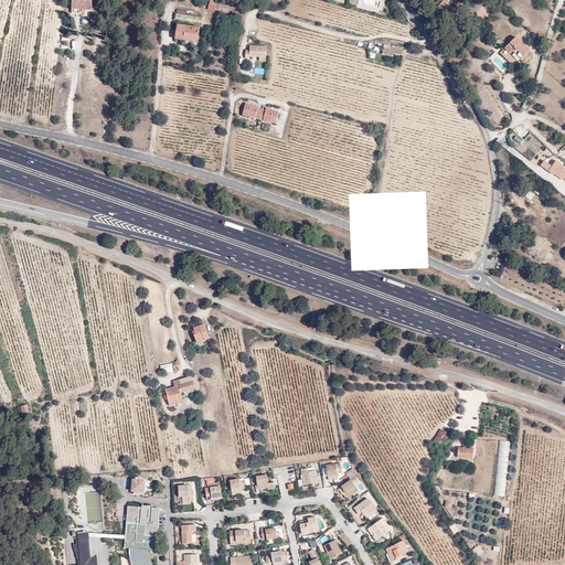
[(457,4),(450,0),(444,10),(450,14),(457,4)]
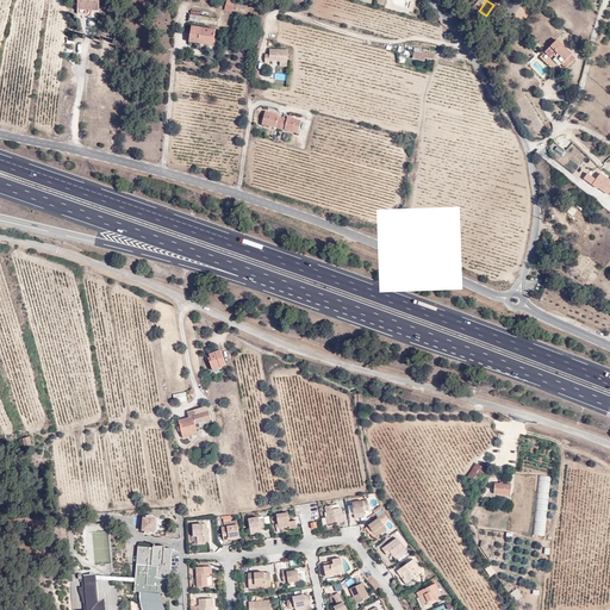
[(192,14),(191,20),(219,24),(221,18),(192,14)]
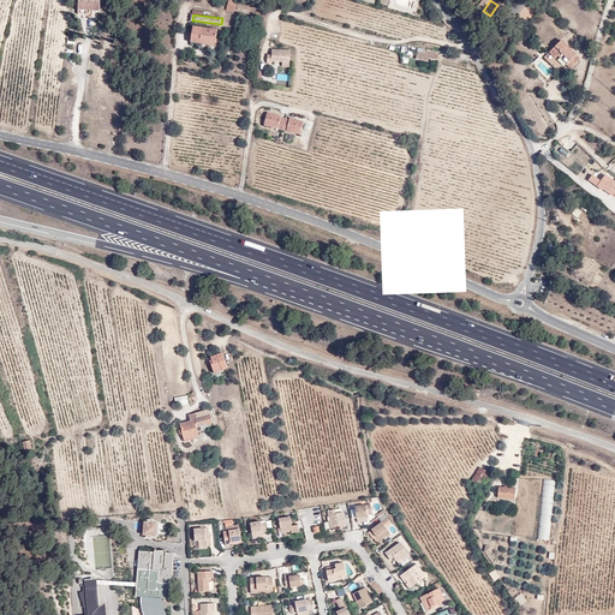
[(204,41),(218,43),(220,29),(196,25),(193,42),(204,43),(204,41)]
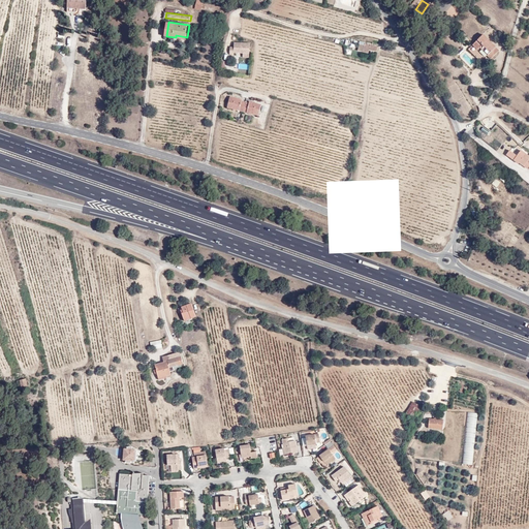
[(479,45),(488,54),(491,57),(499,49),(495,44),(495,45),(483,33),(472,43),(477,49),(479,45)]
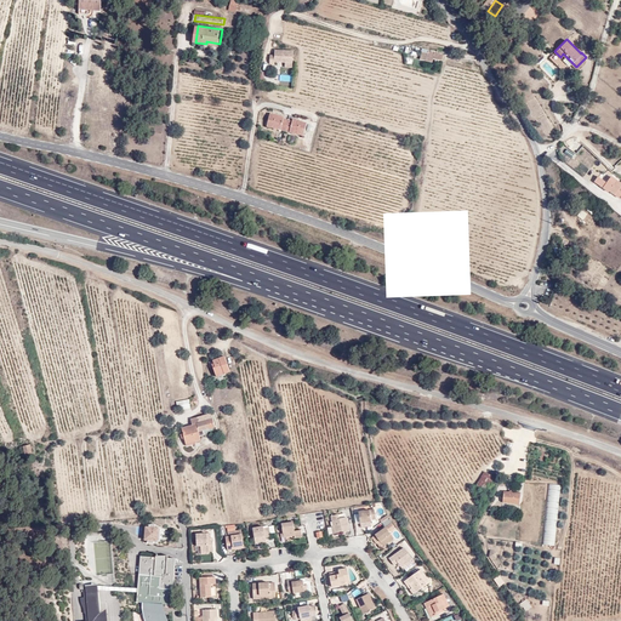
[(274,55),(269,55),(269,63),(274,63),(274,61),(292,62),(292,50),(274,50),(274,55)]
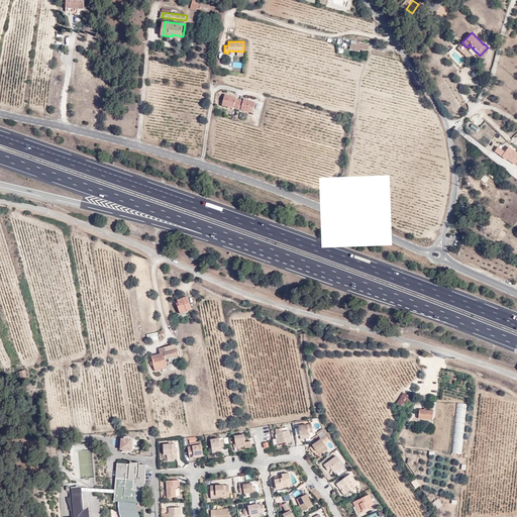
[(353,43),(352,49),(362,52),(363,48),(370,50),(371,45),(357,42),(356,43),(353,43)]
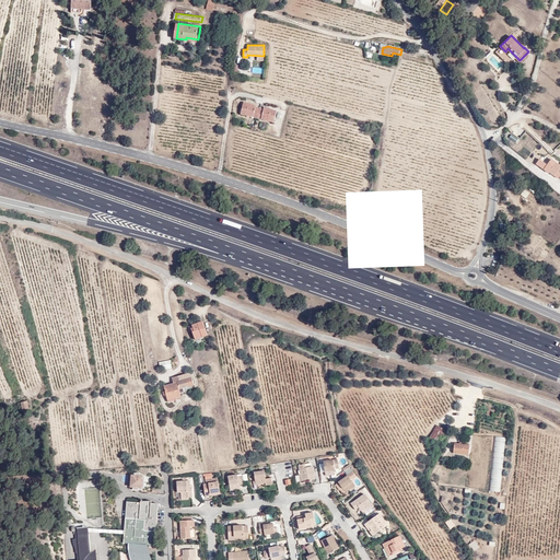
[(255,116),(259,117),(261,107),(258,106),(258,105),(246,102),(243,115),(255,117),(255,116)]
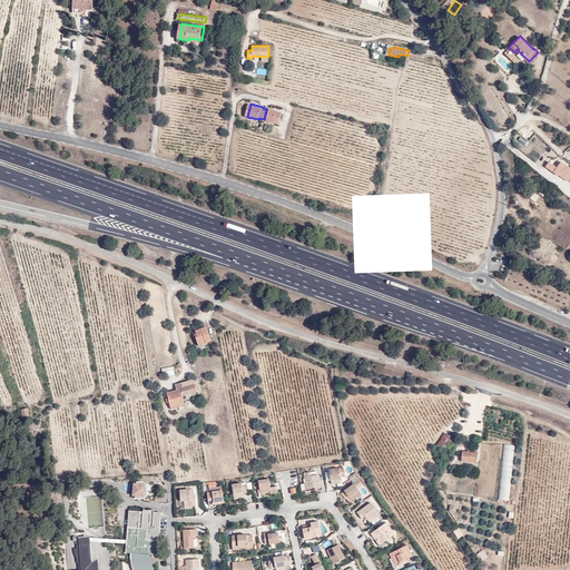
[(271,110),(266,109),(264,119),(267,120),(267,121),(281,125),(283,112),(271,109),(271,110)]
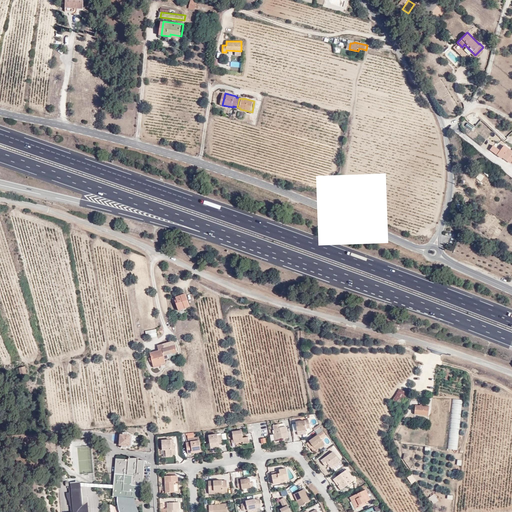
[(511,150),(509,148),(503,156),(511,163),(511,162),(511,150)]
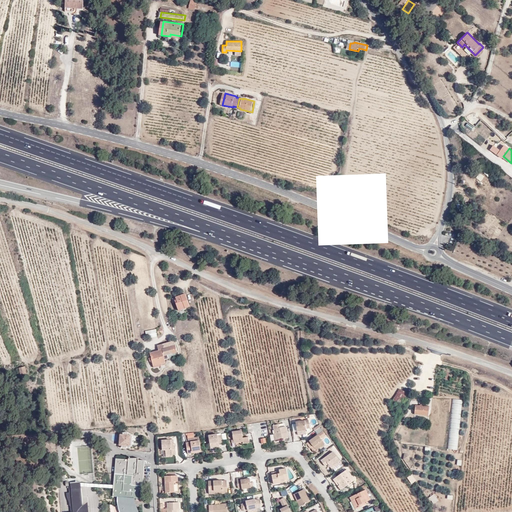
[(191,307),(186,294),(176,297),(178,302),(177,303),(180,311),(191,307)]
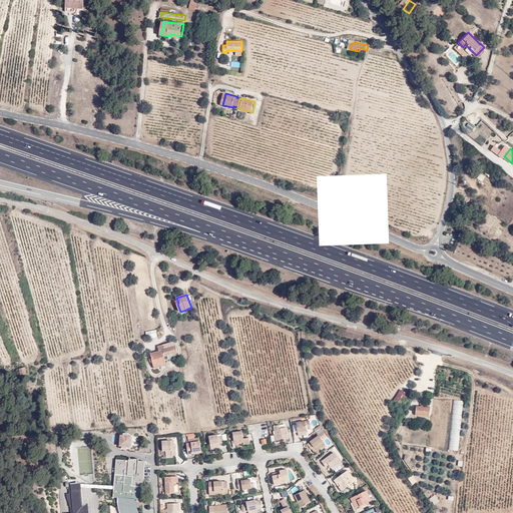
[(150,354),(152,361),(157,367),(166,364),(166,361),(177,358),(176,354),(178,353),(175,342),(158,347),(159,352),(150,354)]
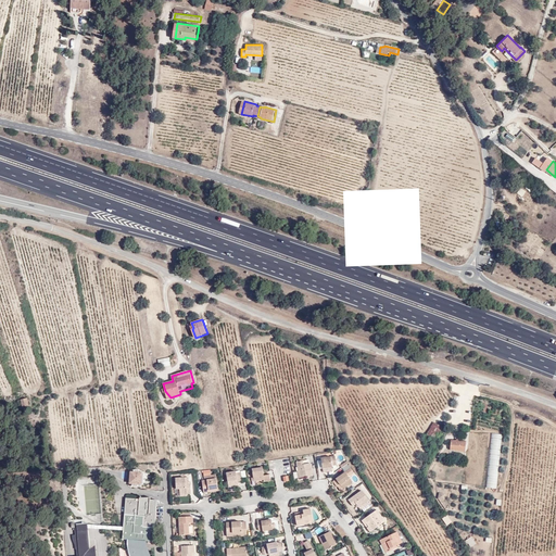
[(425,440),(436,445),(443,430),(432,425),(425,440)]
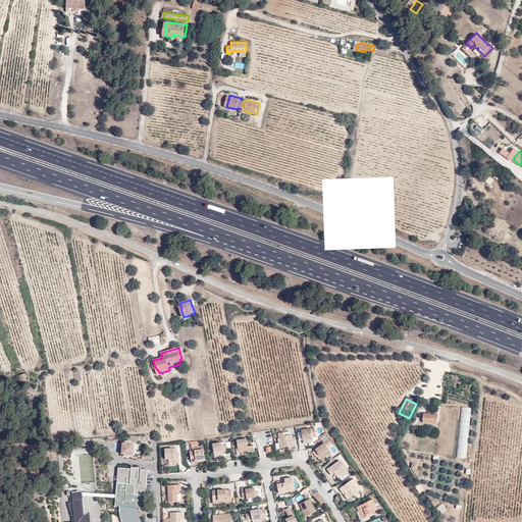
[(461,407),(457,458),(466,459),(471,408),(461,407)]
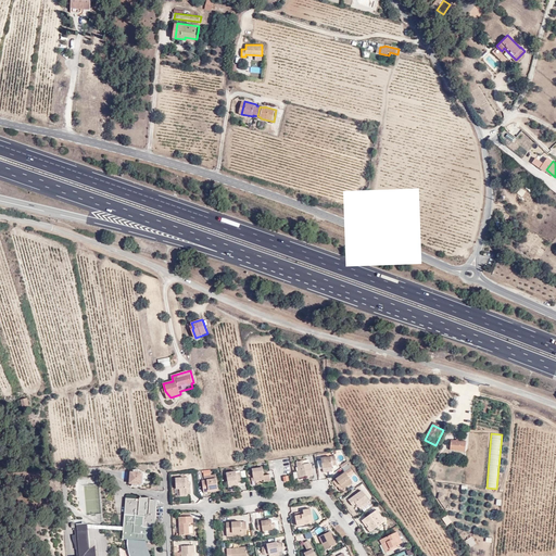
[(466,444),(451,442),(450,452),(465,453),(466,444)]
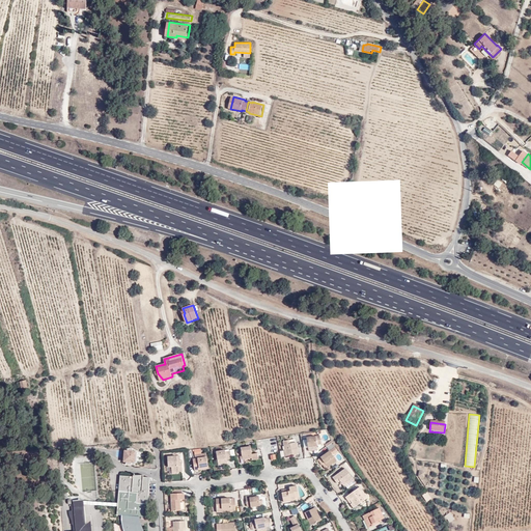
[(320,440),(318,432),(318,431),(305,434),(307,444),(315,442),(316,442),(316,441),(320,440)]
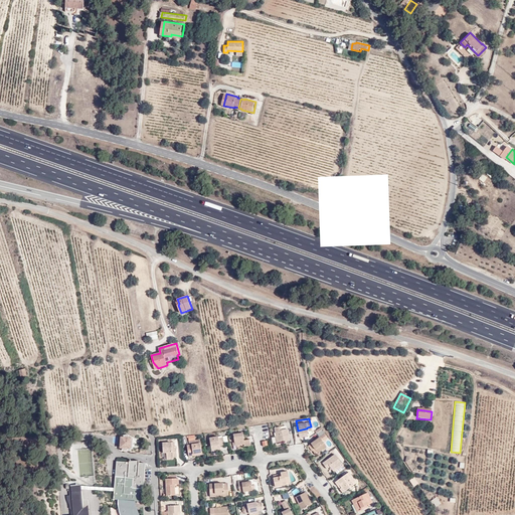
[(275,424),(276,434),(278,434),(279,440),(288,438),(287,425),(281,426),(280,423),(275,424)]
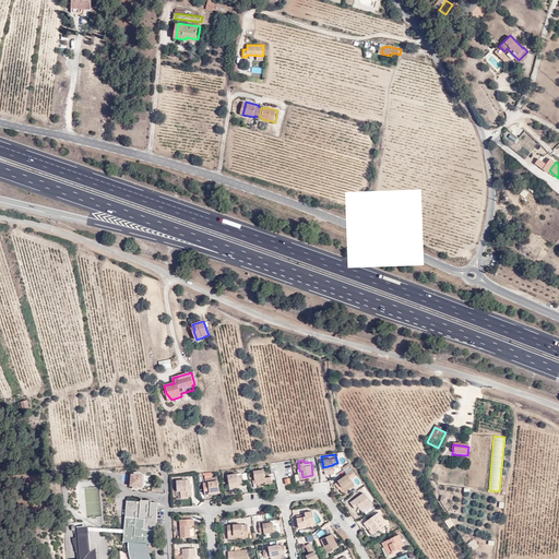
[(254,470),(256,477),(256,482),(265,480),(265,483),(273,482),(272,475),(265,476),(264,468),(254,470)]
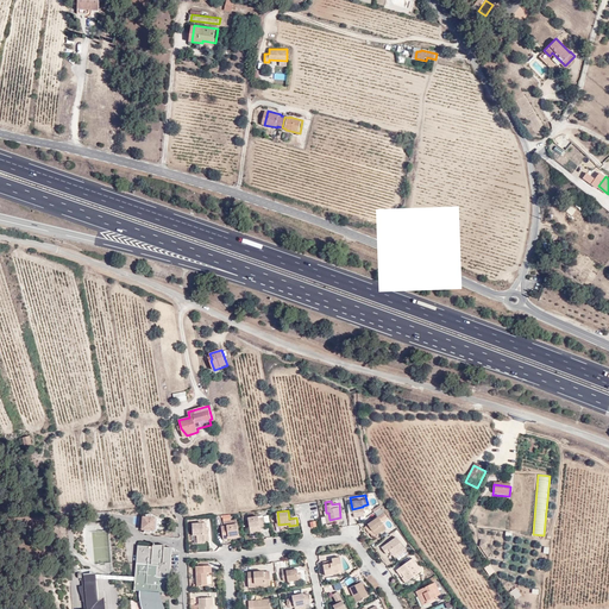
[(383,521),(389,518),(384,512),(369,523),(372,529),(370,532),(374,537),(388,527),(383,521)]
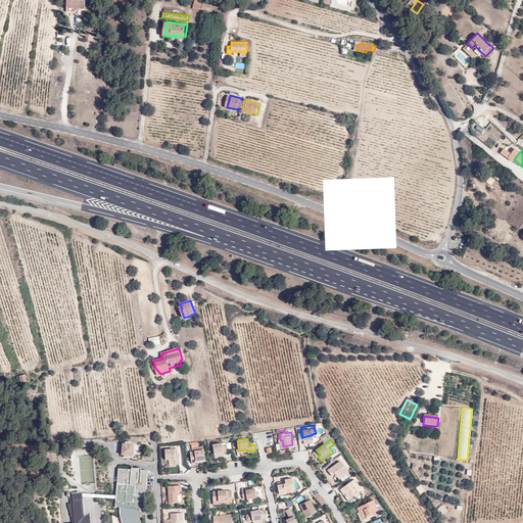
[(125,440),(125,452),(128,452),(133,453),(136,453),(137,440),(133,440),(128,440),(125,440)]
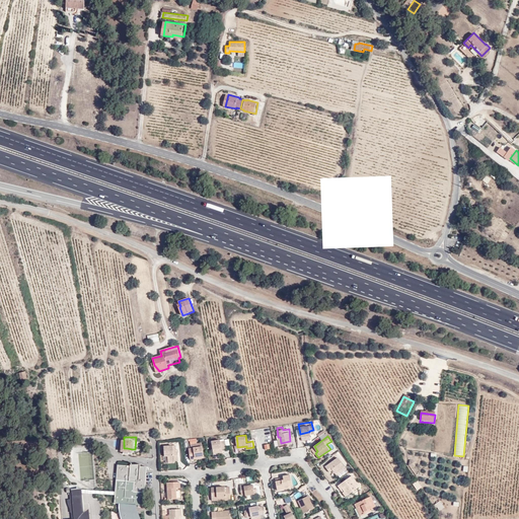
[(224,447),(228,447),(226,437),(213,439),(214,447),(224,445),(224,447)]
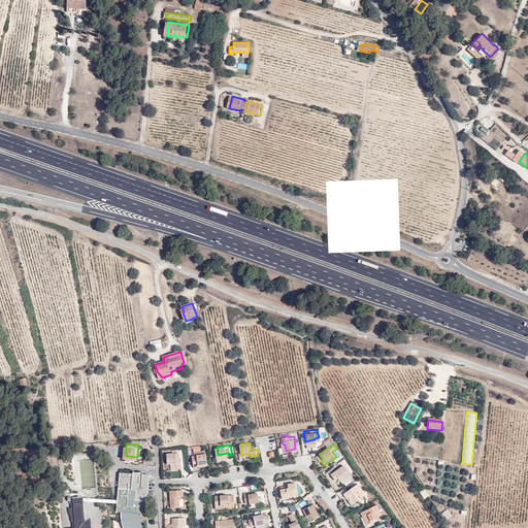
[(194,454),(195,460),(200,459),(201,465),(209,464),(208,451),(205,451),(205,448),(196,450),(196,453),(194,454)]
